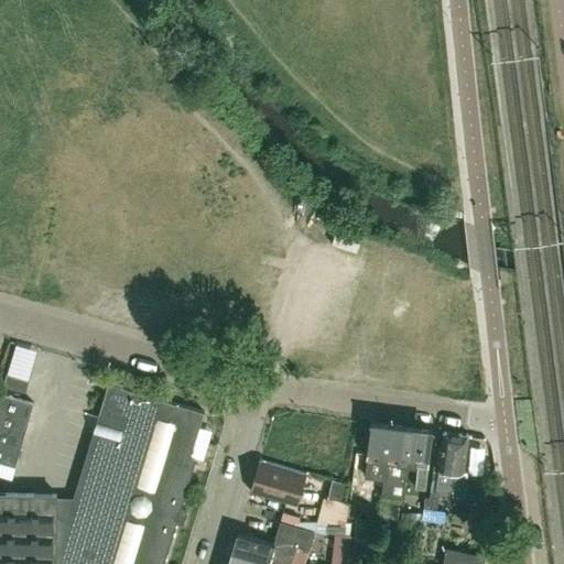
[(3,386),(26,392),(30,380),(8,373),(3,386)]
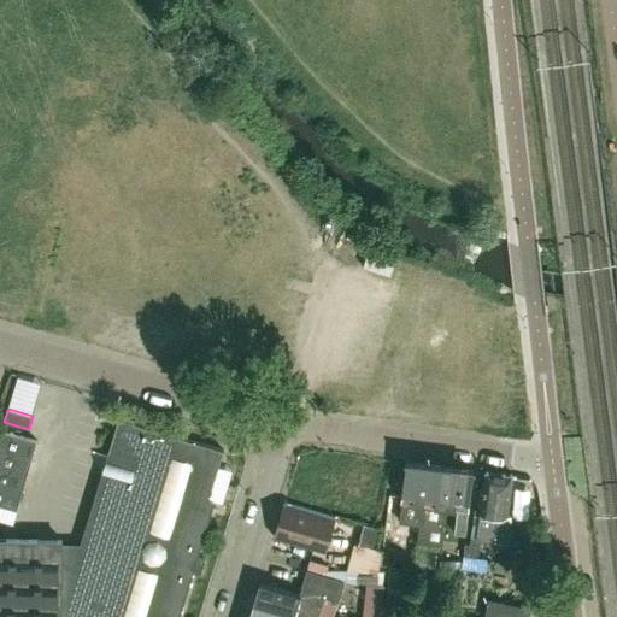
[(198,556),(212,506),(206,505),(223,450),(123,419),(111,458),(116,459),(110,476),(106,475),(83,548),(62,548),(62,540),(0,538),(0,616),(178,616),(193,570),(200,573),(205,558),(198,556)]
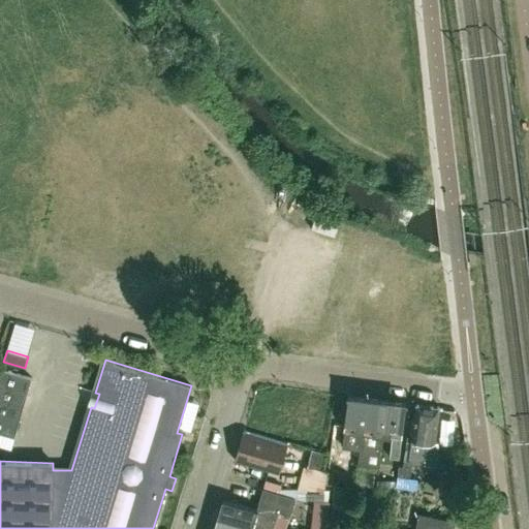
[(2,369),(0,375),(0,432),(10,436),(13,437),(31,377),(28,376),(2,369)]
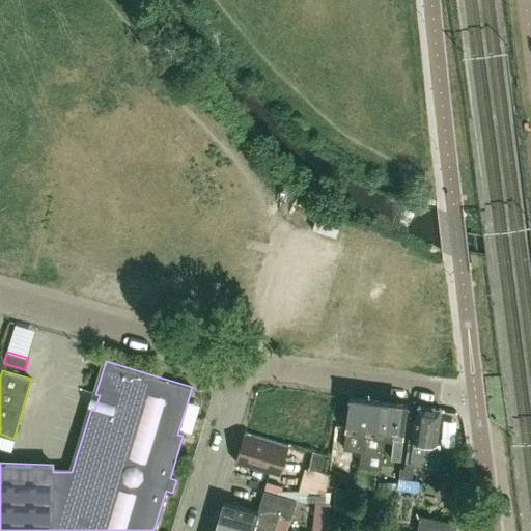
[(361,451),(367,398),(348,396),(342,449),(361,451)]
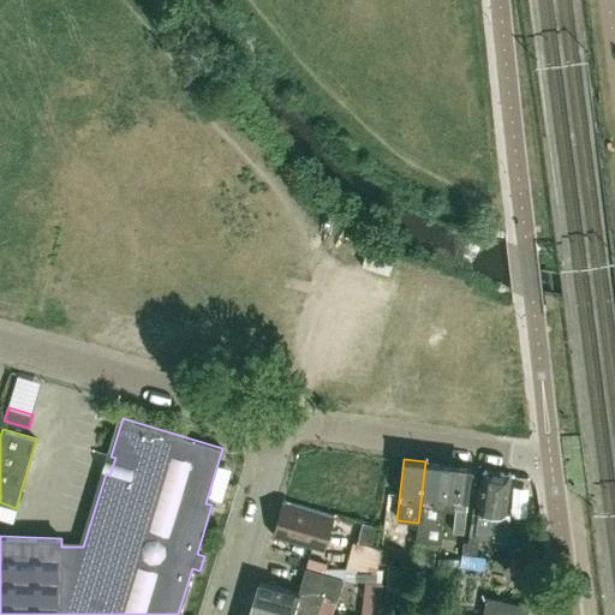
[(425,461),(418,523),(413,562),(434,565),(436,543),(441,544),(443,527),(441,520),(443,505),(448,465),(425,461)]
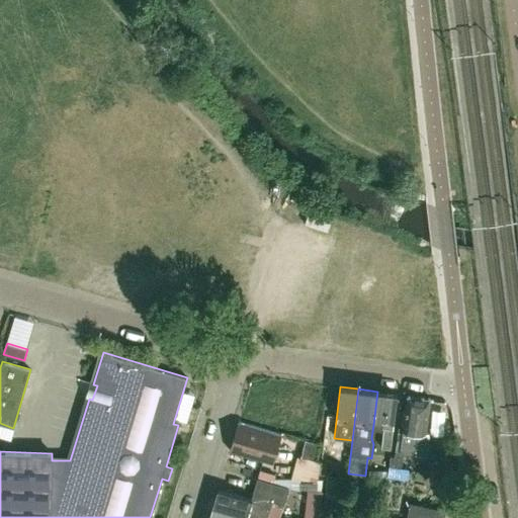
[(397,394),(377,392),(373,425),(384,426),(383,436),(382,448),(392,449),(394,427),(393,427),(397,394)]
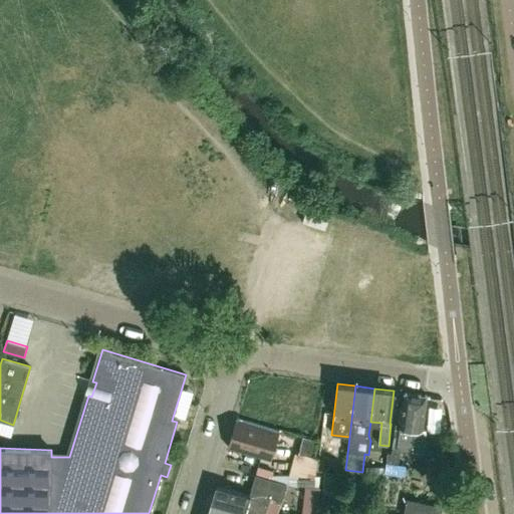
[(423,430),(427,396),(405,393),(399,437),(397,449),(423,453),(426,430),(423,430)]
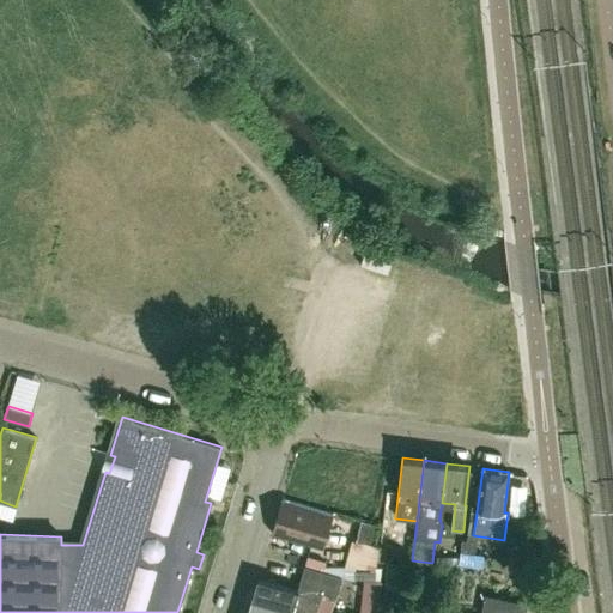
[(333,514),(319,510),(281,499),(272,533),(322,547),(333,514)]
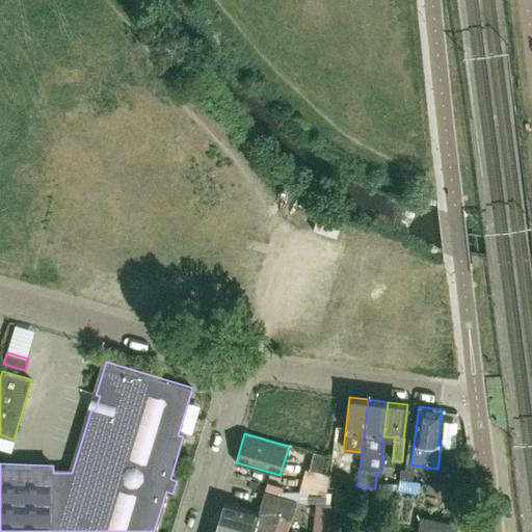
[(324,473),(327,456),(314,452),(309,470),(324,473)]
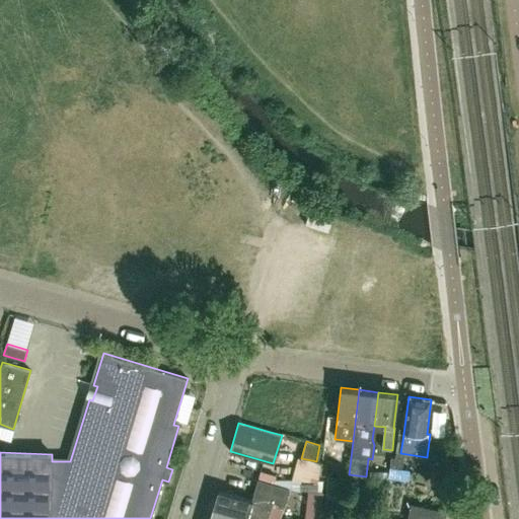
[(389,469),(401,470),(403,454),(400,453),(396,453),(395,453),(395,457),(390,457),(389,469)]
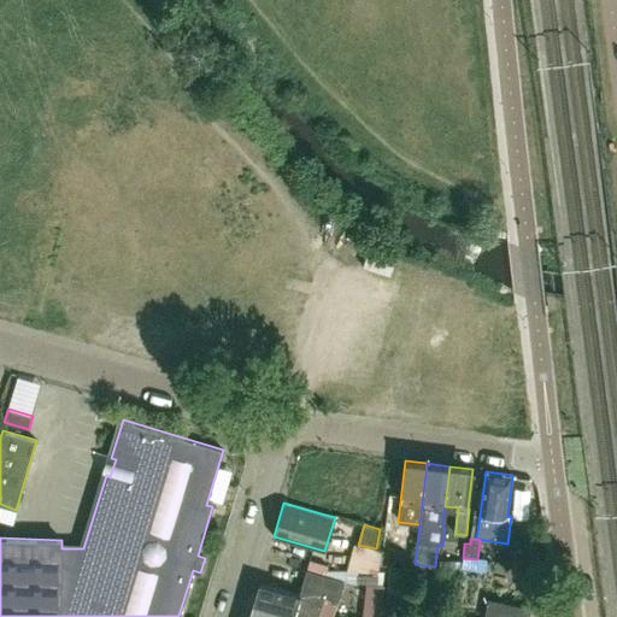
[(464,615),(494,616),(495,560),(464,560),(464,615)]
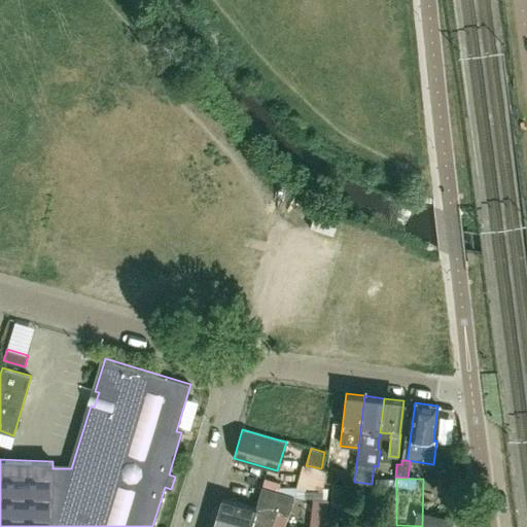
[(332,484),(329,518),(329,519),(347,520),(349,486),(332,484)]
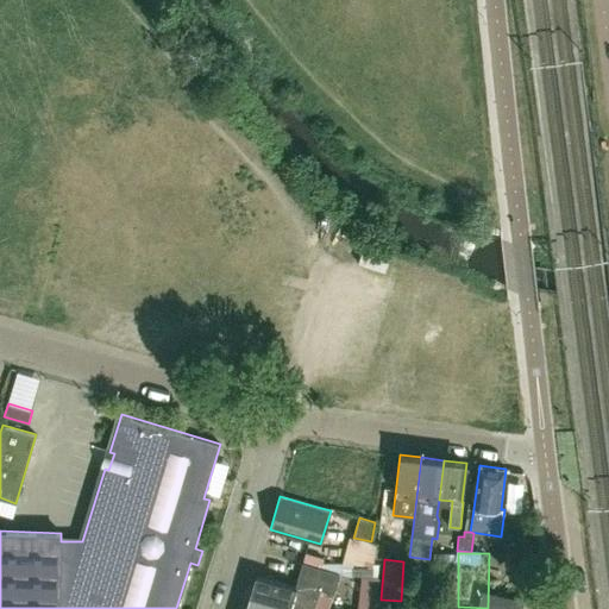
[(257,575),(251,594),(302,608),(327,608),(332,594),(338,573),(338,572),(326,569),(321,566),(302,562),(301,565),(295,585),(257,575)]
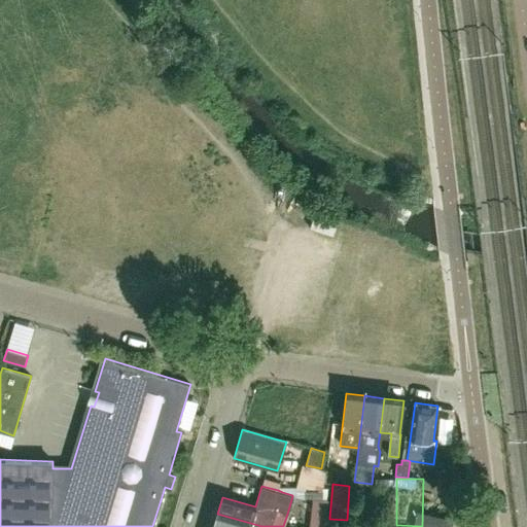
[(305,498),(323,498),(323,490),(306,490),(305,498)]
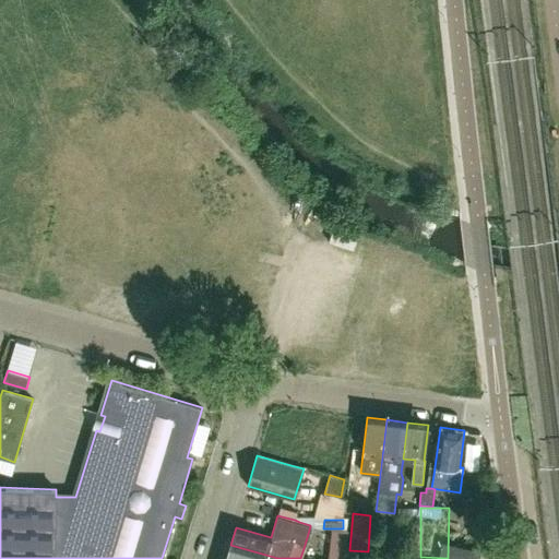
[(226,558),(277,558),(230,545),(226,558)]
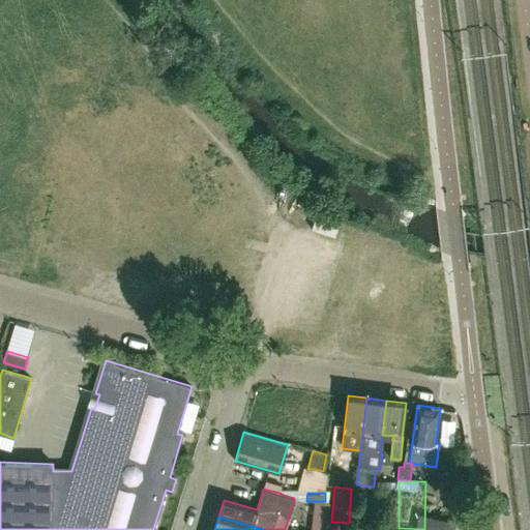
[(432,517),(429,529),(452,529),(454,525),(455,521),(432,517)]
